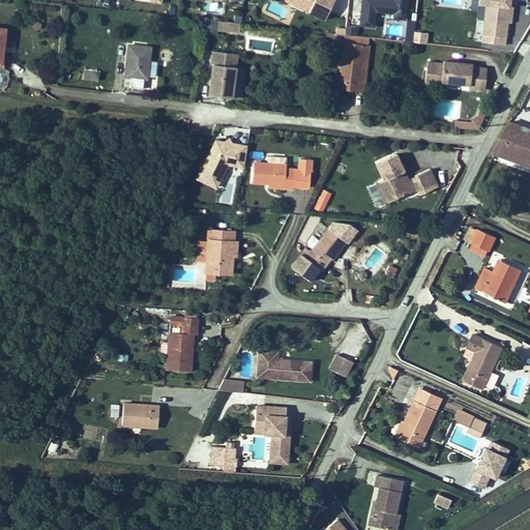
[(295,0),(284,0),(306,11),(307,9),(296,4),(295,0)]
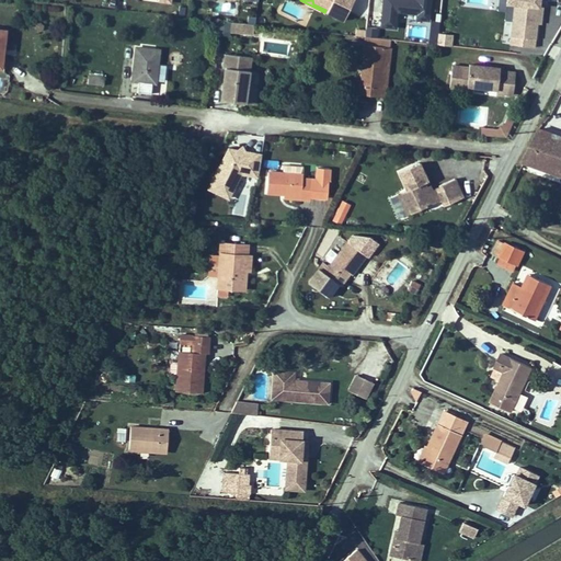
[(312,0),(313,4),(325,10),(324,12),(342,21),(352,0),(312,0)]
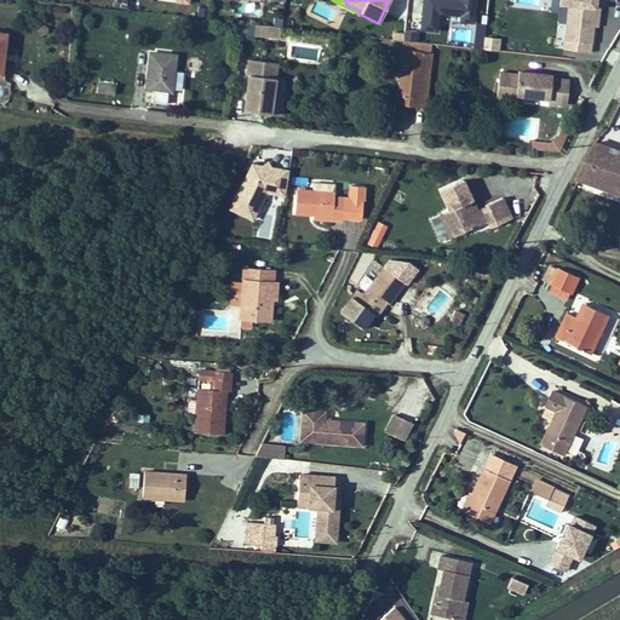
[(596,0),(560,0),(561,3),(569,4),(564,49),(590,51),(596,0)]
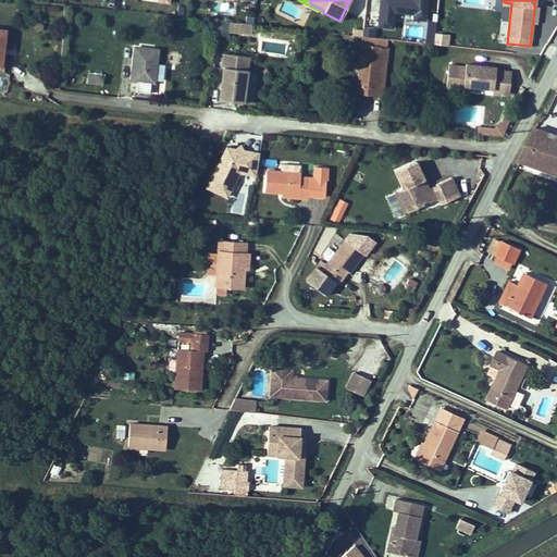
[(227,33),(227,20),(217,20),(215,33),(227,33)]
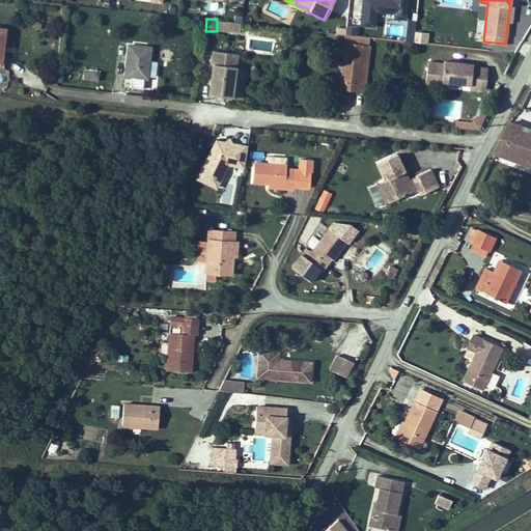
[(238,23),(222,21),(220,31),(236,34),(238,23)]
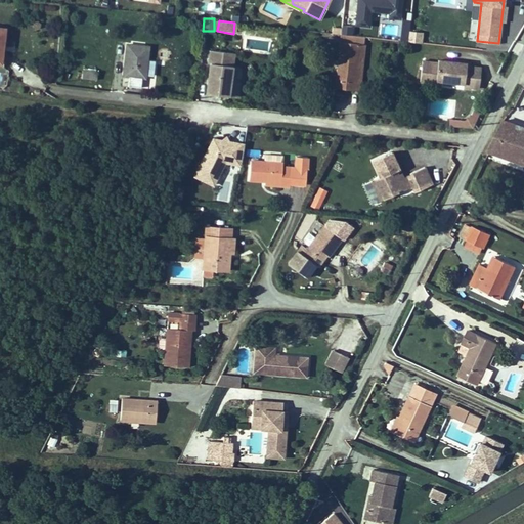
[(342,31),(352,32),(353,25),(343,24),(342,31)]
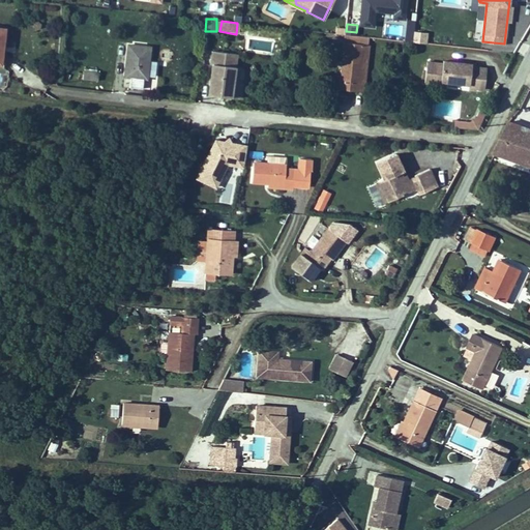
[(376,42),(348,38),(342,85),(364,88),(370,53),(375,54),(376,42)]
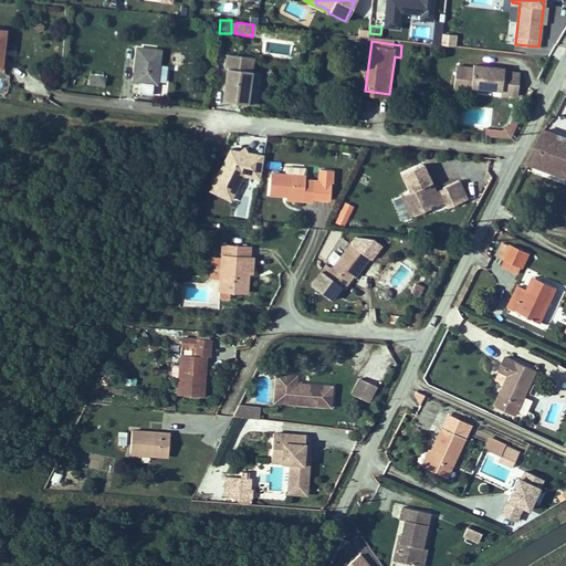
[(157,84),(163,51),(139,48),(135,81),(157,84)]
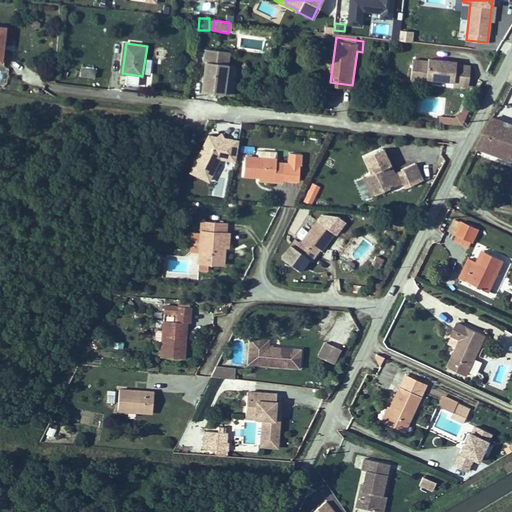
[(214,65),(216,52),(206,51),(204,63),(206,64),(214,65)]
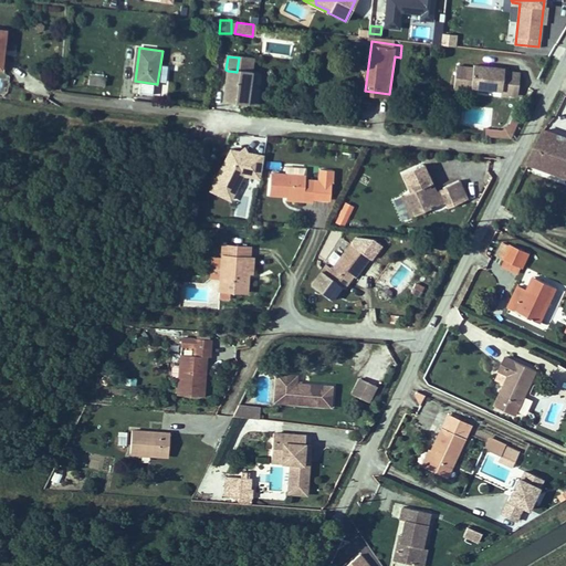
[(248,105),(252,73),(253,60),(239,58),(237,72),(228,71),(224,103),(248,105)]
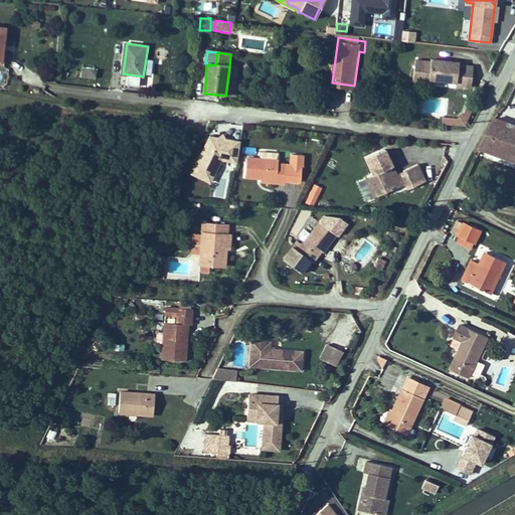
[(416,77),(433,78),(434,76),(460,77),(460,81),(476,82),(477,62),(462,61),(462,57),(452,56),(452,60),(446,60),(446,56),(435,55),(435,58),(417,57),(416,77)]
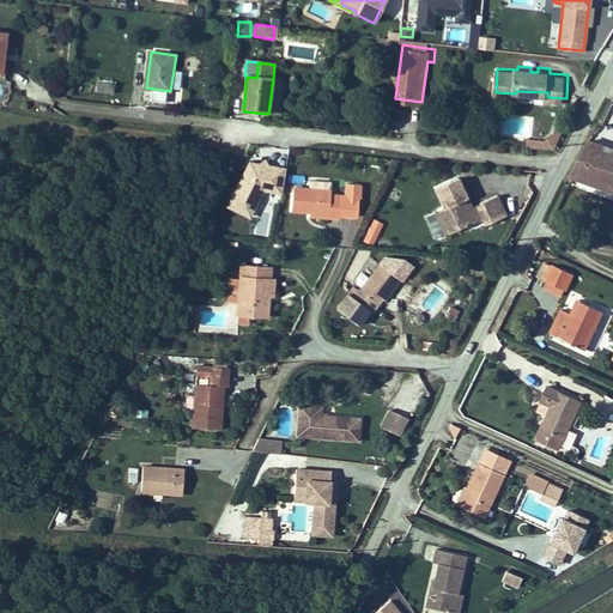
[(279,115),(281,97),(277,97),(279,80),(273,79),(268,114),(279,115)]
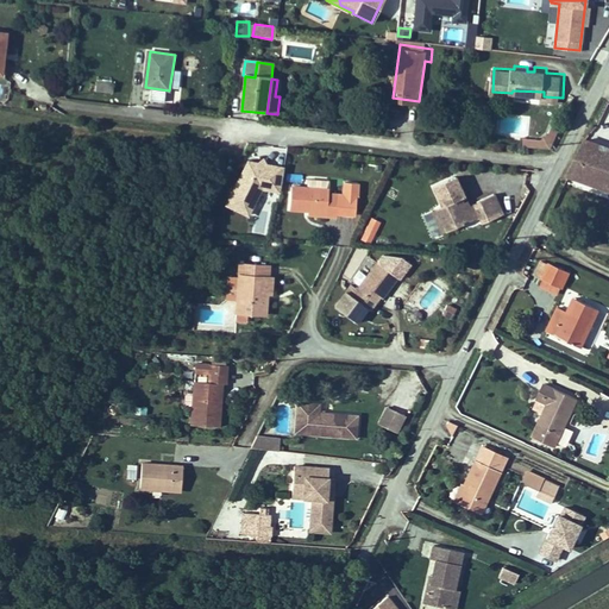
[(95,90),(117,93),(118,83),(88,80),(86,98),(94,99),(95,90)]
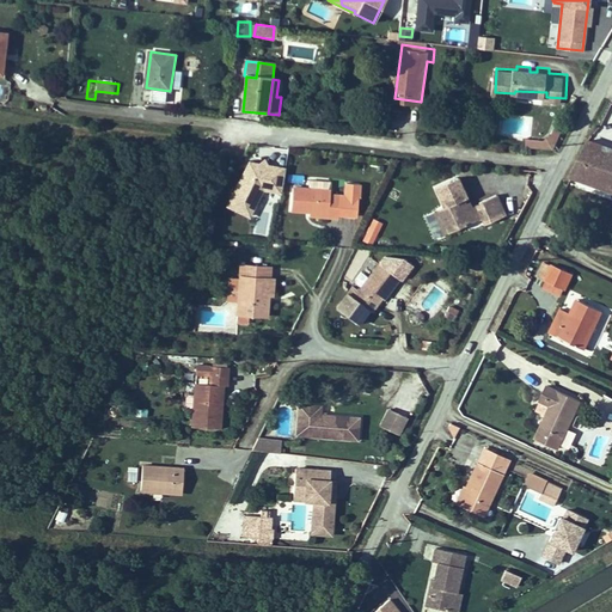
[(531,134),(532,117),(496,115),(495,133),(531,134)]
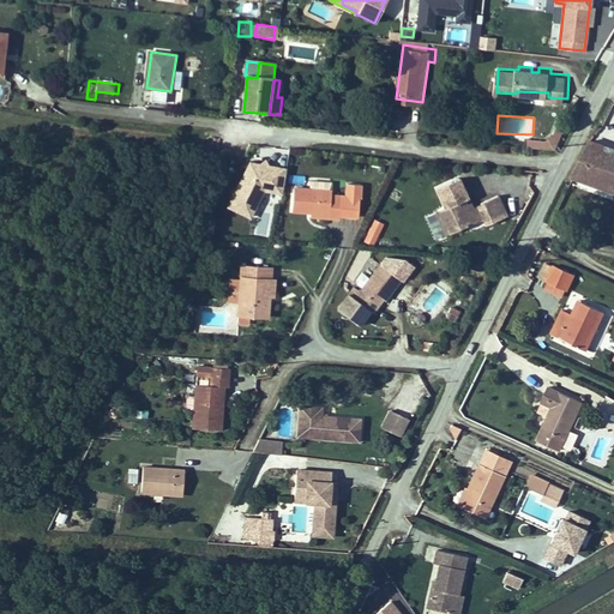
[(533,138),(531,148),(563,151),(576,120),(567,116),(560,133),(552,140),(533,138)]
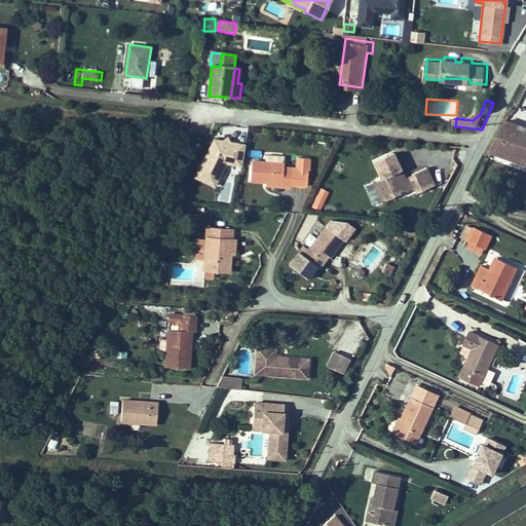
[(525,126),(503,118),(496,134),(525,146),(525,126)]
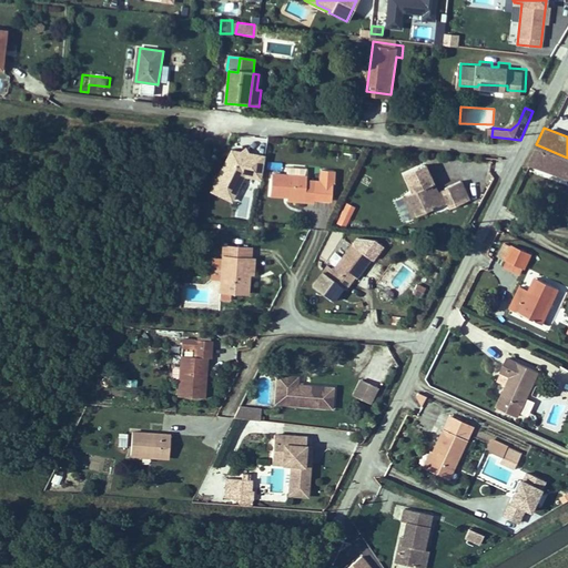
[(253,141),(244,140),(224,180),(244,190),(253,171),(251,170),(255,161),(264,163),(264,166),(273,168),(276,145),(261,143),(256,146),(253,141)]
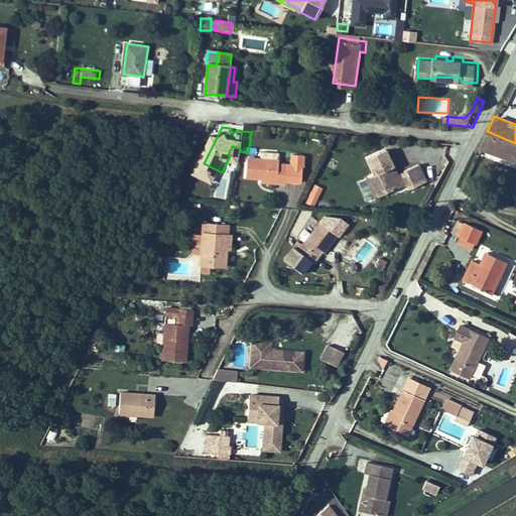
[(515,143),(487,131),(479,146),(515,161),(515,143)]
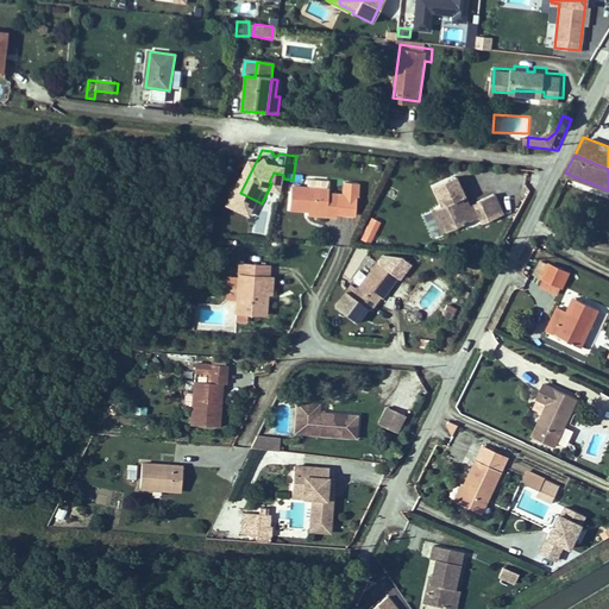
[(450,201),(459,226),(478,219),(476,213),(490,208),(488,199),(482,201),(470,170),(447,179),(456,200),(450,201)]
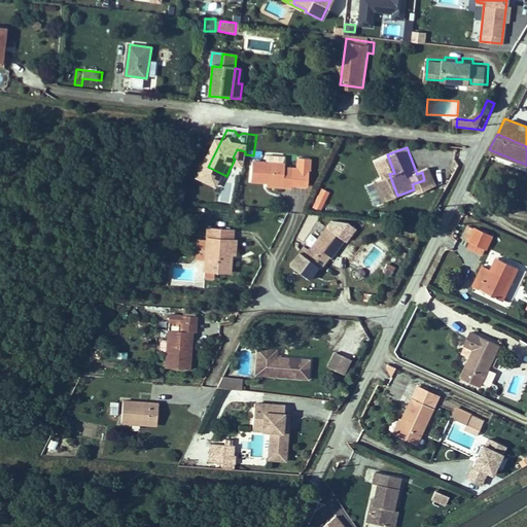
[(261,156),(259,175),(275,177),(291,178),(291,182),(300,183),(302,164),(292,163),(292,159),(273,156),(261,156)]
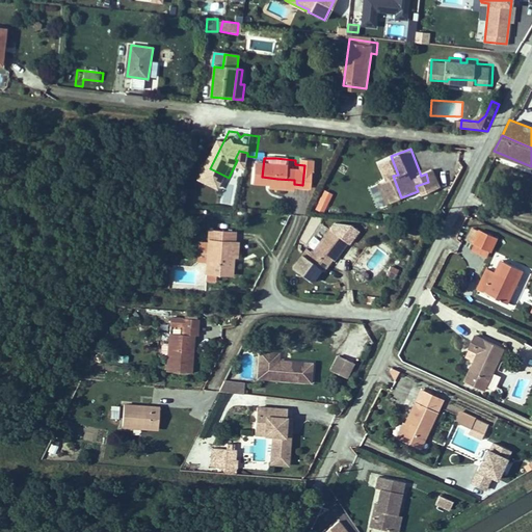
[(304,165),(302,185),(314,186),(316,166),(304,165)]
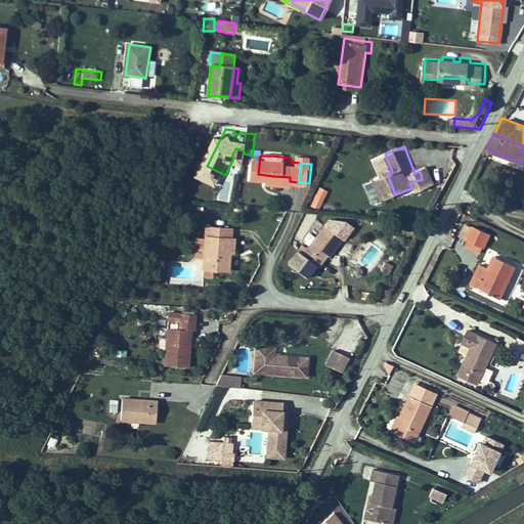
[(444,182),(437,163),(422,169),(423,170),(427,181),(424,183),(426,188),(444,182)]
